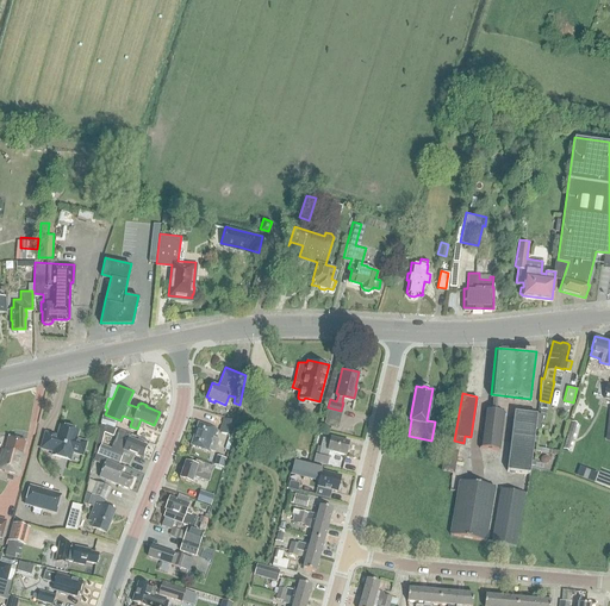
[(537,413),(535,428),(540,428),(542,416),(545,417),(547,407),(540,406),(539,413),(537,413)]
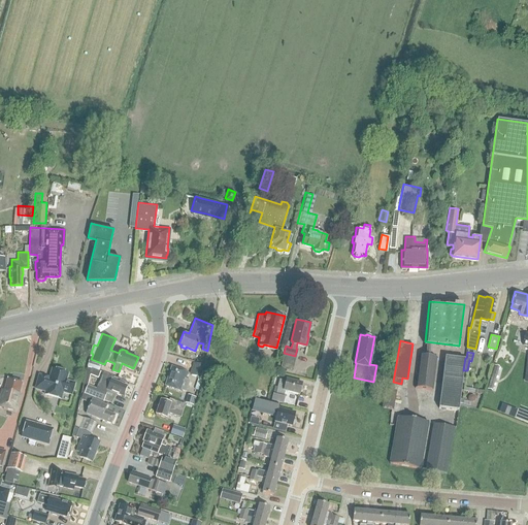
[(415,385),(432,387),(436,355),(419,353),(415,385)]
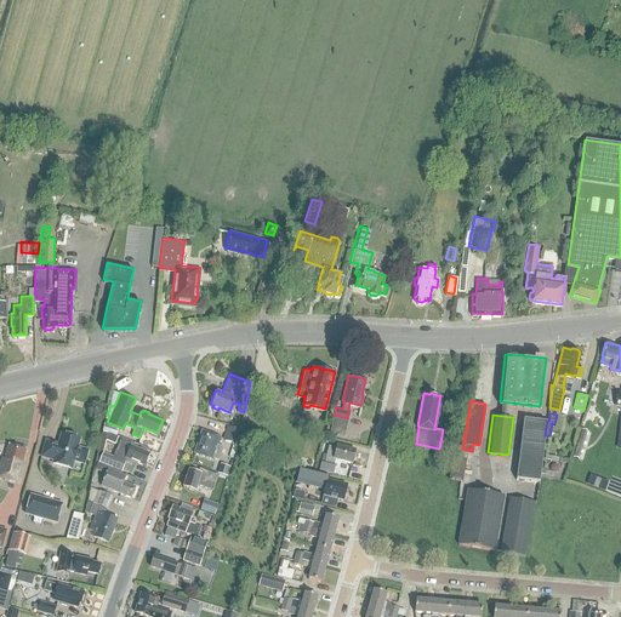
[(516,476),(540,479),(545,435),(547,421),(547,420),(523,417),(516,476)]
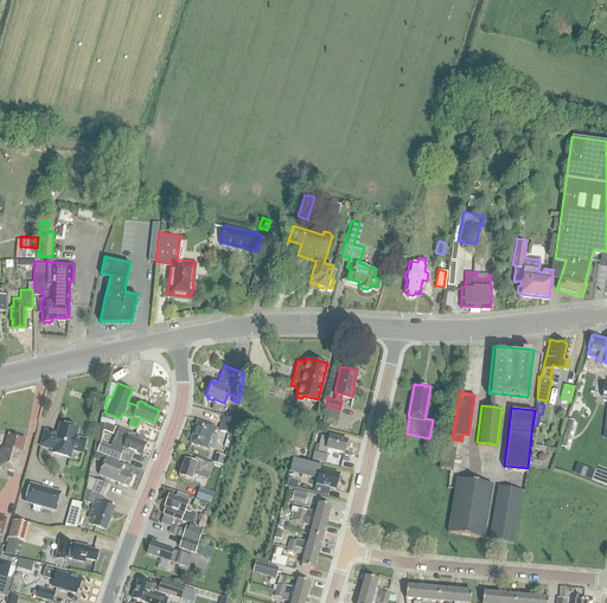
[(224,415),(219,428),(228,431),(231,431),(236,418),(224,415)]
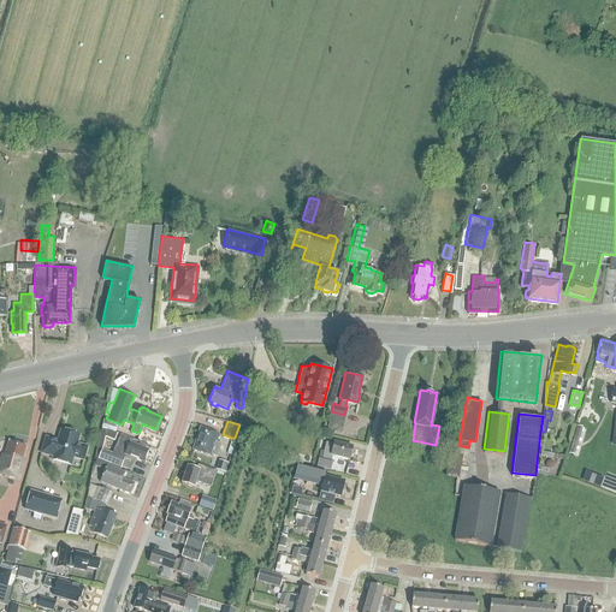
[(569,446),(576,447),(584,425),(576,423),(569,446)]
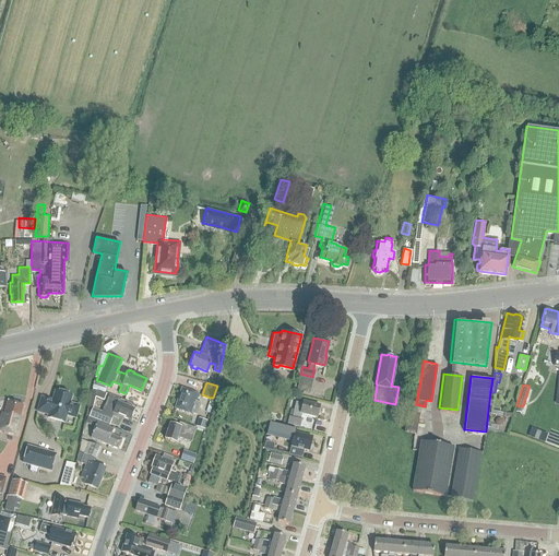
[(181,386),(175,406),(187,410),(192,412),(193,409),(195,410),(198,405),(199,405),(201,400),(197,399),(199,392),(193,390),(181,386)]
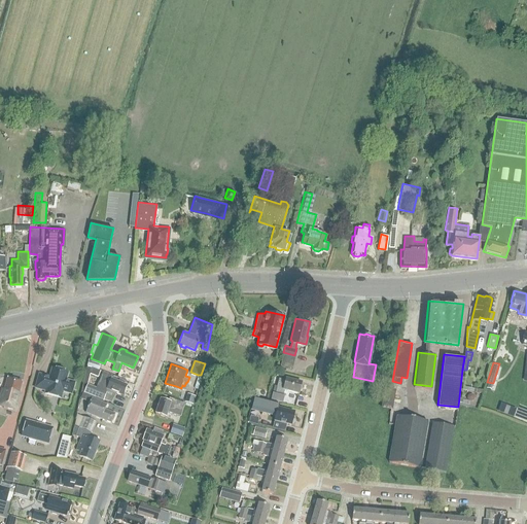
[(202,378),(210,380),(214,365),(206,364),(202,378)]
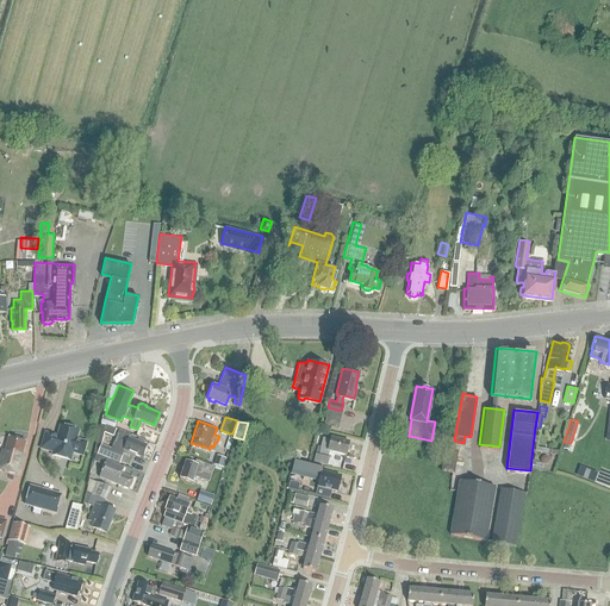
[(44,430),(41,445),(53,449),(51,453),(61,455),(62,453),(69,455),(69,457),(70,457),(72,450),(82,453),(86,439),(76,437),(78,429),(76,430),(60,425),(61,424),(60,424),(57,433),(44,430)]
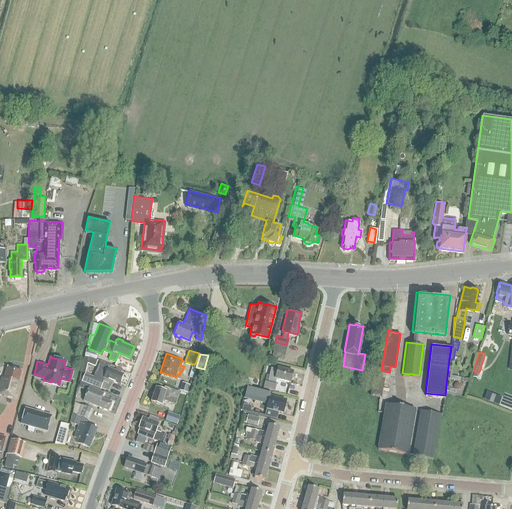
[(99,359),(93,373),(103,377),(103,376),(113,380),(118,382),(123,372),(108,366),(109,363),(99,359)]
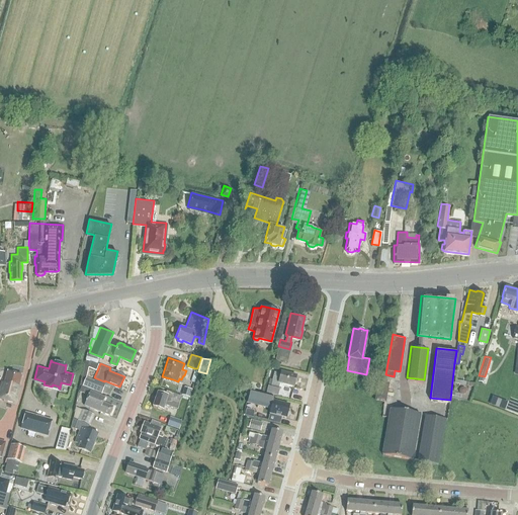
[(0,384),(0,396),(15,401),(19,384),(17,383),(20,372),(7,368),(4,379),(2,379),(0,384)]
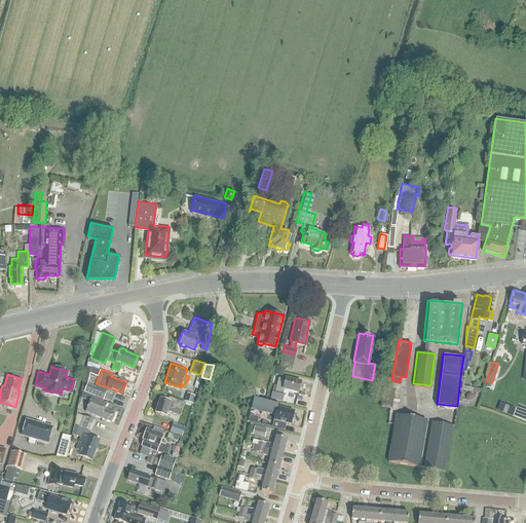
[(278,376),(274,390),(272,390),(271,396),(282,399),(283,393),(284,387),(298,390),(301,379),(285,375),(285,377),(278,376)]
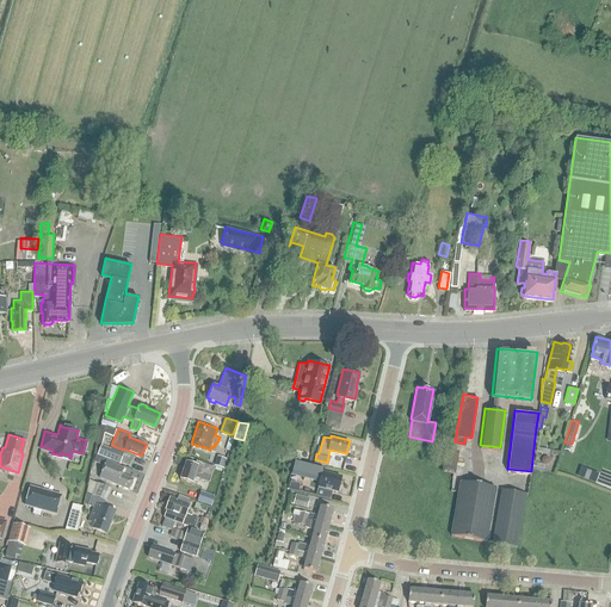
[(102,444),(97,452),(119,462),(119,460),(123,452),(111,447),(102,444)]
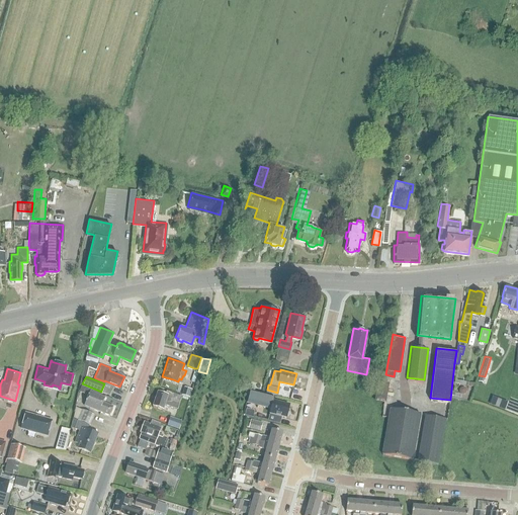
[(375,398),(384,400),(387,381),(378,379),(375,398)]
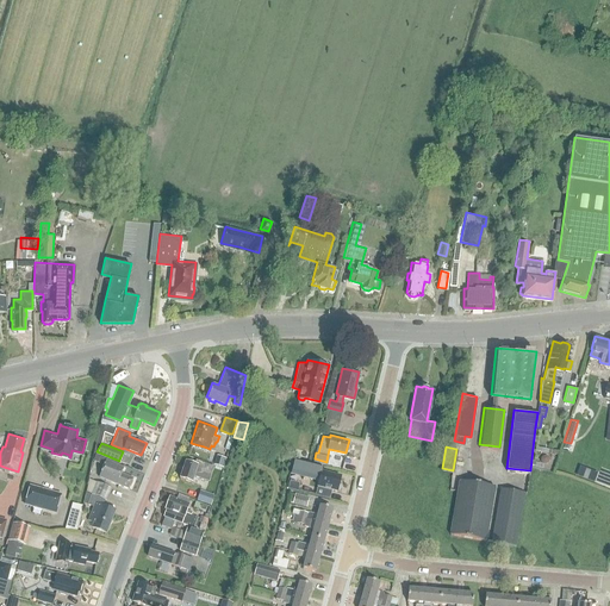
[(219,453),(217,462),(226,464),(229,455),(219,453)]
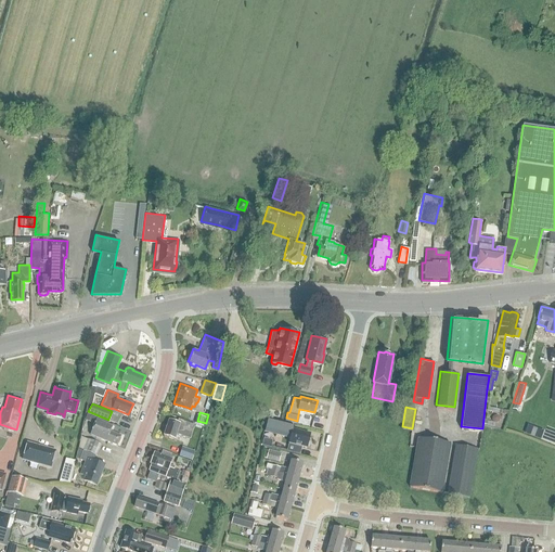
[(95,421),(91,432),(117,443),(120,433),(110,428),(112,423),(107,422),(108,420),(98,415),(97,416),(95,421)]
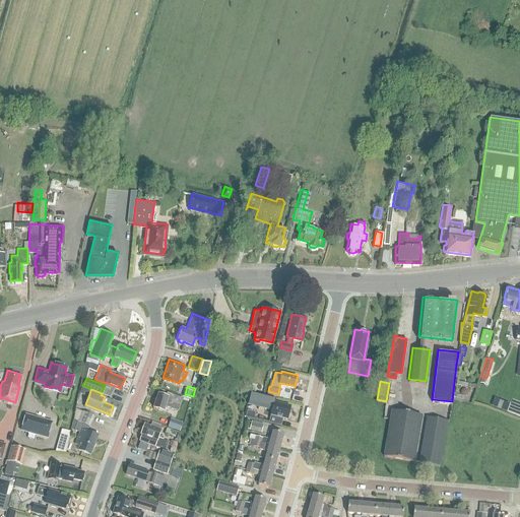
[(275,396),(267,394),(250,390),(247,404),(263,408),(264,405),(272,407),(270,413),(286,417),(289,404),(274,400),(275,396)]
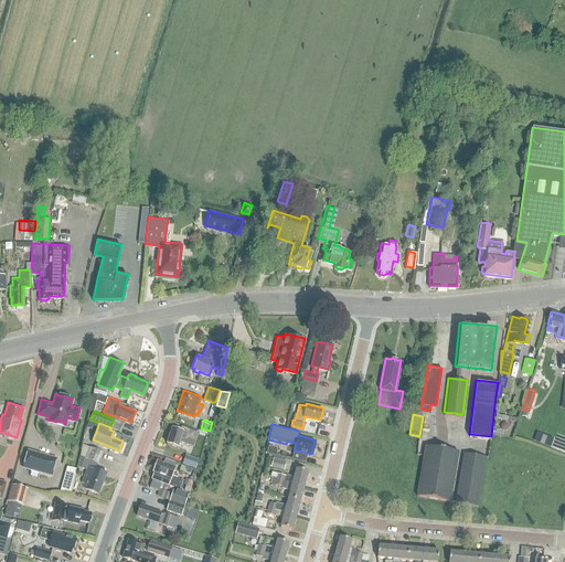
[(171,426),(167,442),(178,445),(180,439),(193,444),(198,431),(181,425),(179,430),(171,426)]
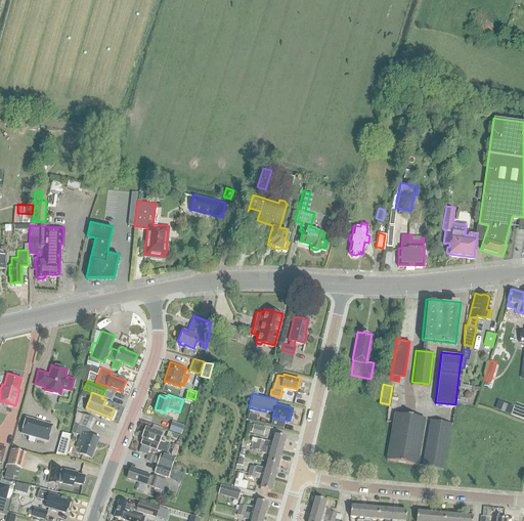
[(496,407),(509,410),(511,403),(498,400),(496,407)]
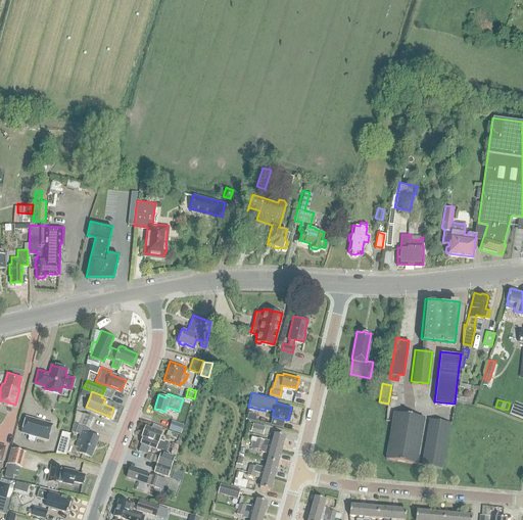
[(76,409),(74,420),(79,422),(90,426),(94,416),(83,411),(76,409)]
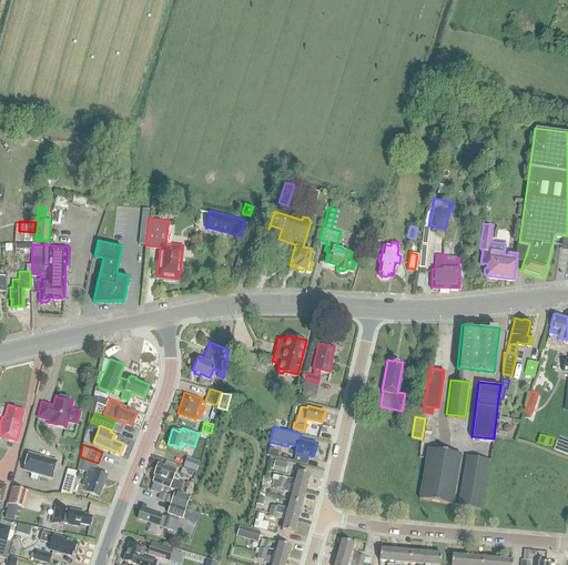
[(419,496),(452,502),(460,452),(428,446),(419,496)]
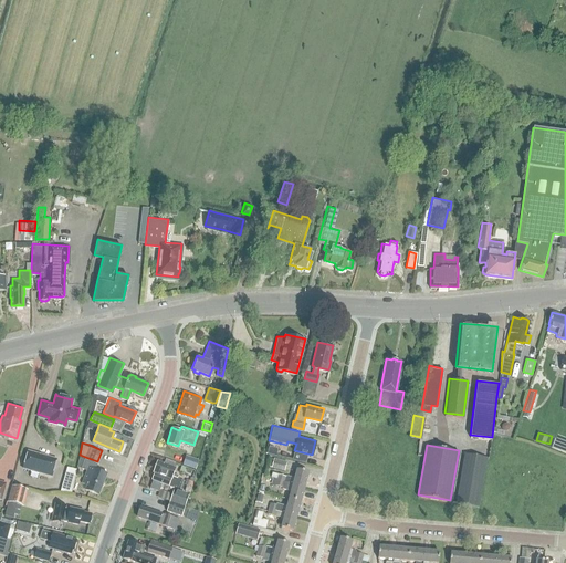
[(28,449),(23,466),(51,475),(55,457),(28,449)]
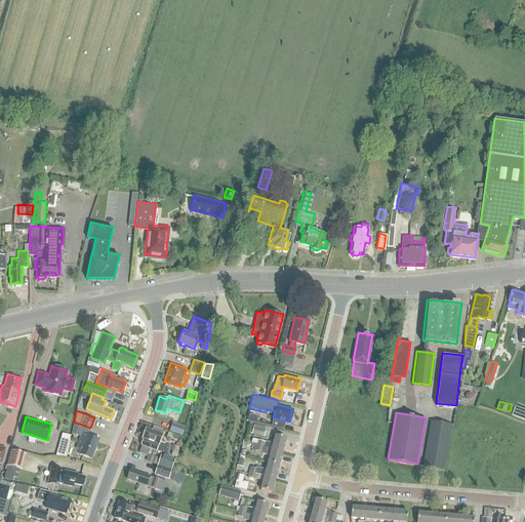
[(430,417),(421,464),(443,468),(451,422),(430,417)]
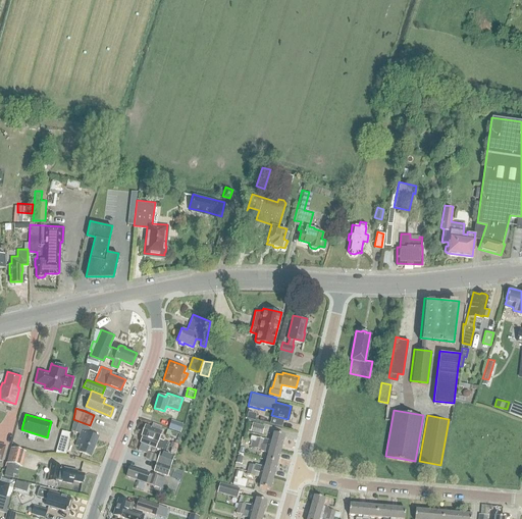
[(79,421),(75,429),(80,431),(75,443),(81,445),(79,449),(90,454),(98,435),(88,430),(90,425),(79,421)]
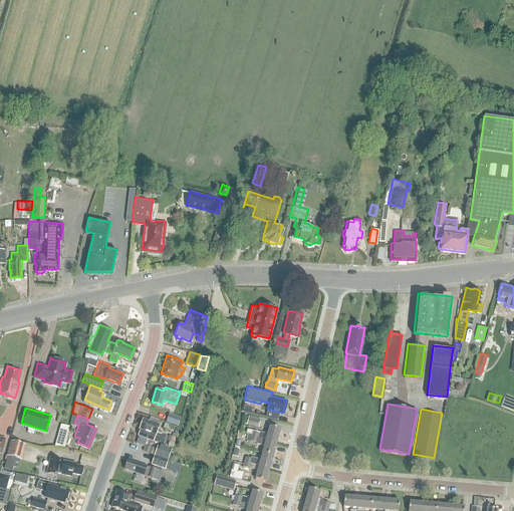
[(260,418),(248,415),(246,424),(258,426),(260,418)]
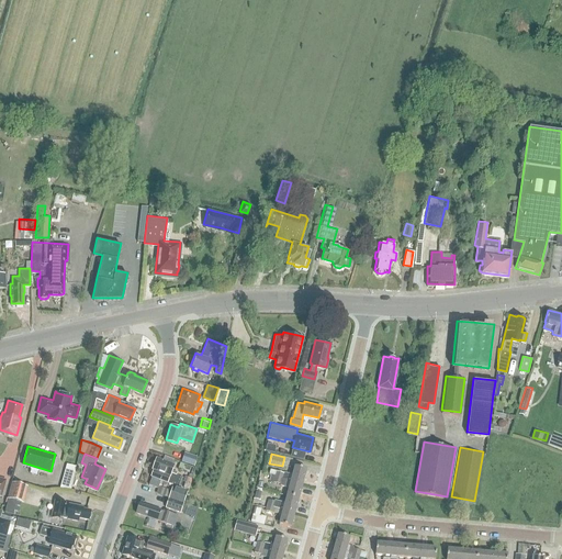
[(152,474),(148,481),(158,484),(160,478),(172,482),(171,485),(177,487),(181,474),(176,472),(177,470),(171,469),(173,462),(172,461),(163,458),(156,456),(152,468),(153,468),(150,474),(152,474)]
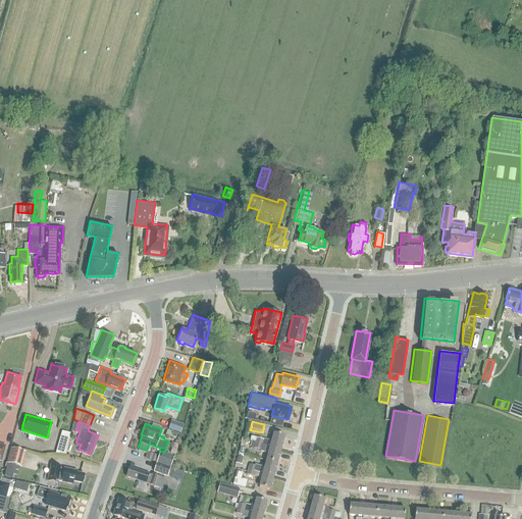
[(62,427),(58,450),(68,452),(72,429),(62,427)]
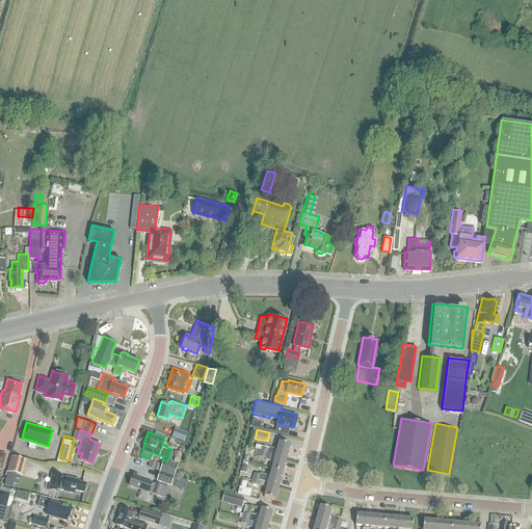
[(268,446),(267,451),(274,453),(286,456),(290,442),(278,439),(276,447),(268,445),(268,446)]
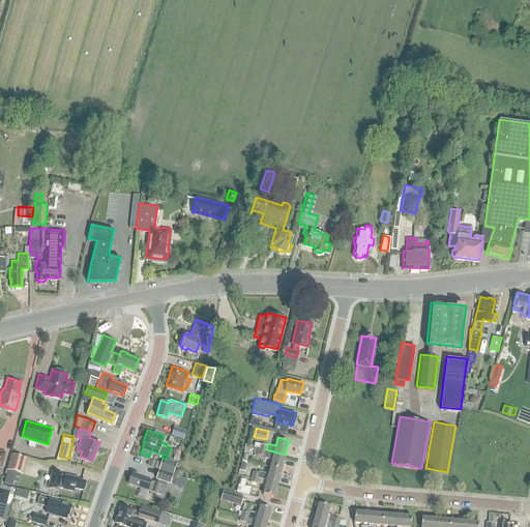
[(264,455),(264,456),(272,458),(270,465),(281,468),(285,455),(273,451),(266,449),(264,455)]
